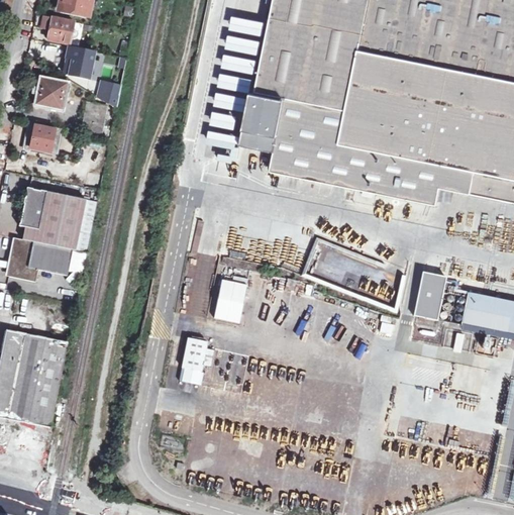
[(88,16),(91,0),(58,0),(56,10),(88,16)]
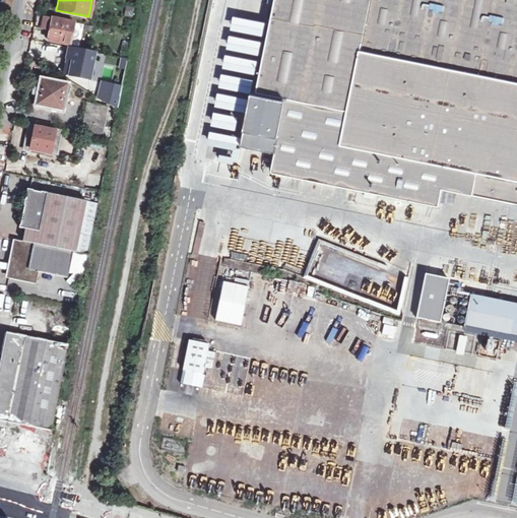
[(273,0),(255,89),(250,88),(239,142),(274,149),(270,170),(438,203),(441,187),(516,201),(516,0),(273,0)]
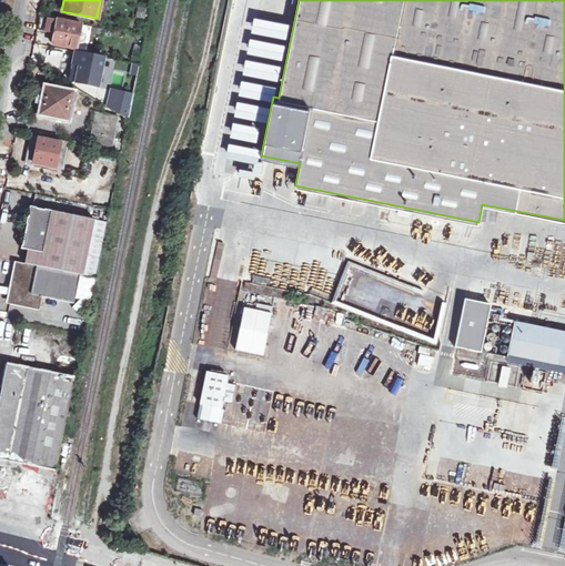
[(73,47),(74,37),(78,38),(79,33),(76,32),(78,22),(38,14),(37,21),(36,28),(49,31),(48,40),(50,40),(50,42),(73,47)]
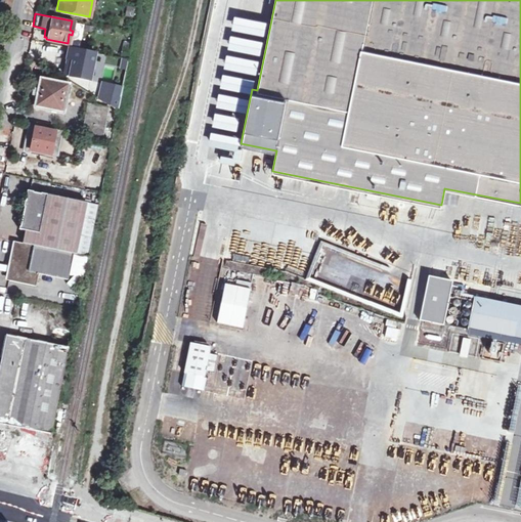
[(116,35),(117,30),(100,27),(99,32),(116,35)]
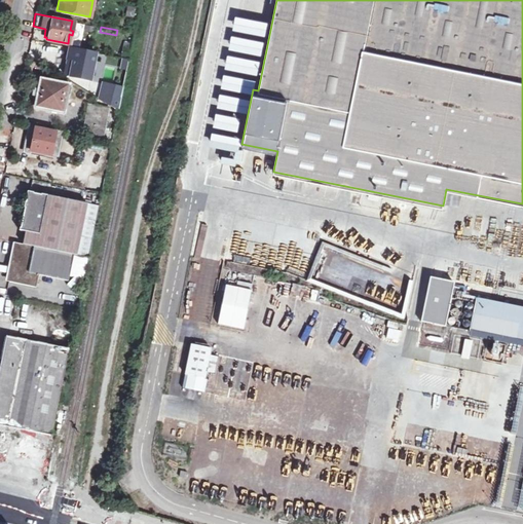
[(68,46),(66,57),(71,58),(68,75),(88,79),(91,69),(97,70),(98,63),(92,62),(95,51),(68,46)]
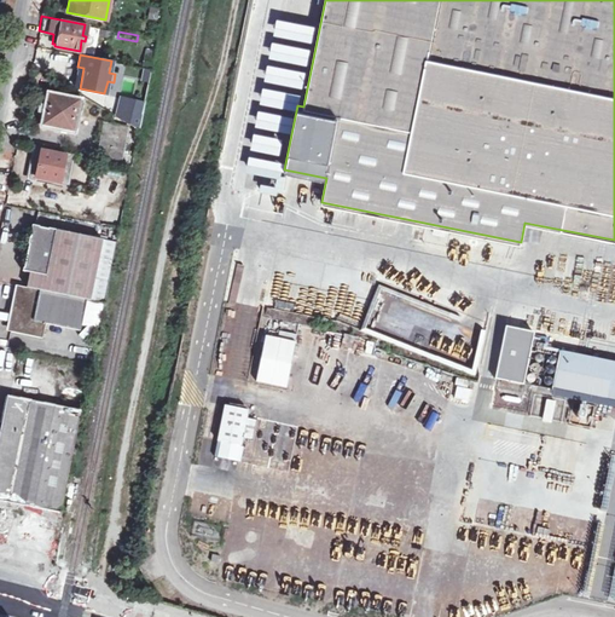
[(150,68),(120,62),(114,96),(126,98),(122,115),(138,126),(150,68)]
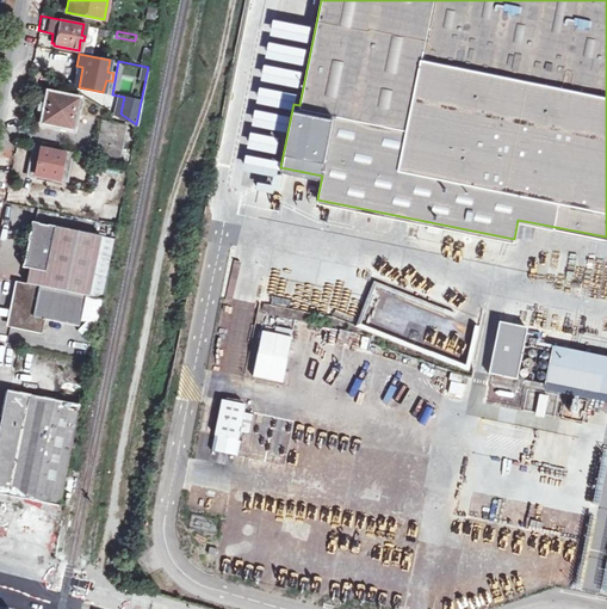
[(82,67),(76,66),(73,85),(79,87),(82,67)]
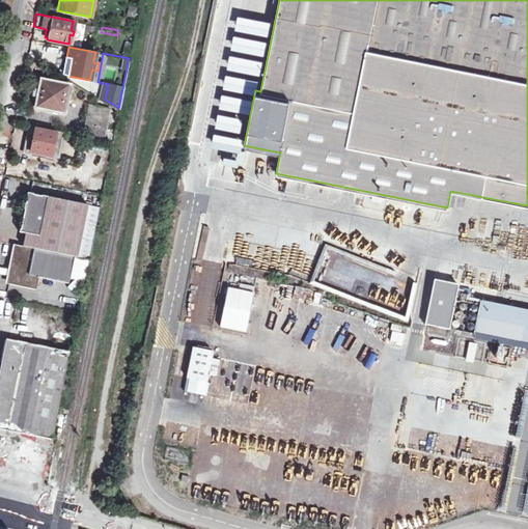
[(63,112),(70,83),(39,77),(33,107),(63,112)]
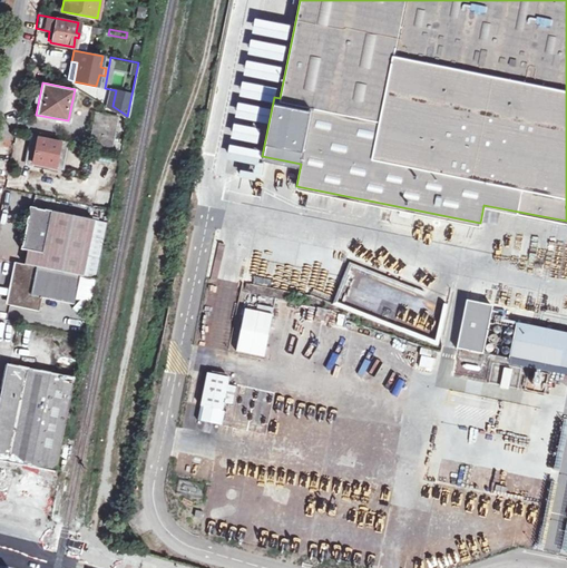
[(88,145),(110,149),(116,115),(94,110),(88,145)]
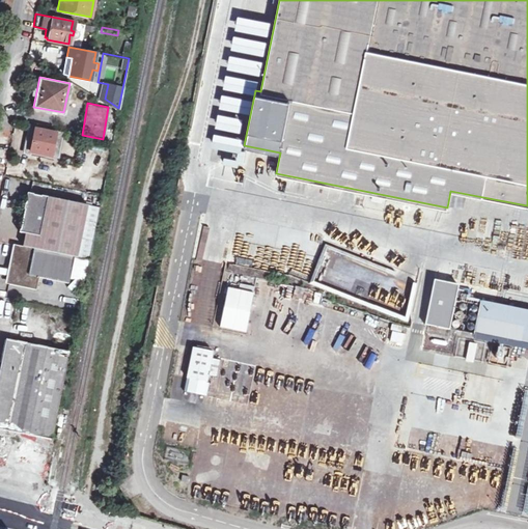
[(18,148),(22,129),(12,127),(8,146),(18,148)]
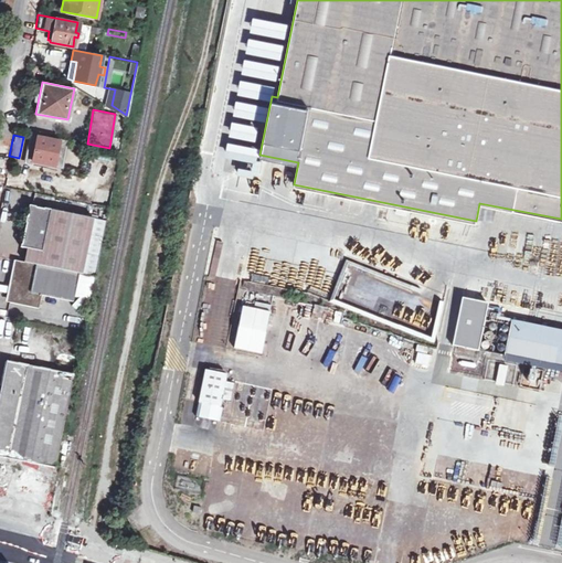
[(36,137),(34,146),(32,161),(53,166),(54,159),(57,159),(60,148),(56,148),(59,140),(36,137)]
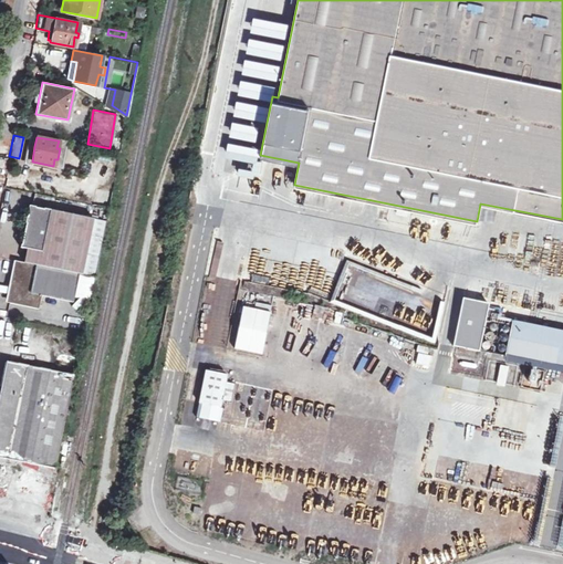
[(27,248),(23,262),(75,272),(94,277),(105,220),(28,205),(23,226),(20,247),(27,248)]
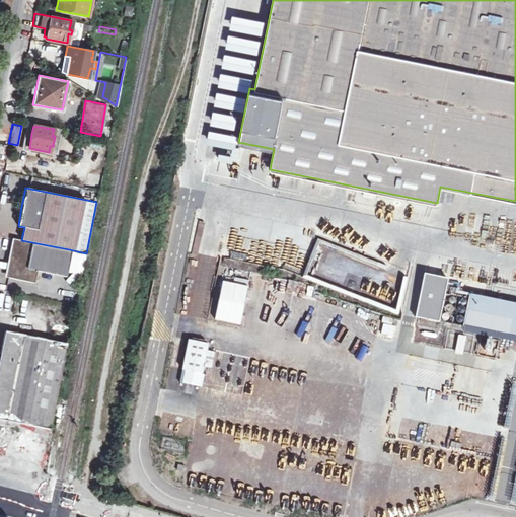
[(64,275),(69,249),(21,240),(12,238),(8,256),(4,276),(34,282),(38,270),(64,275)]
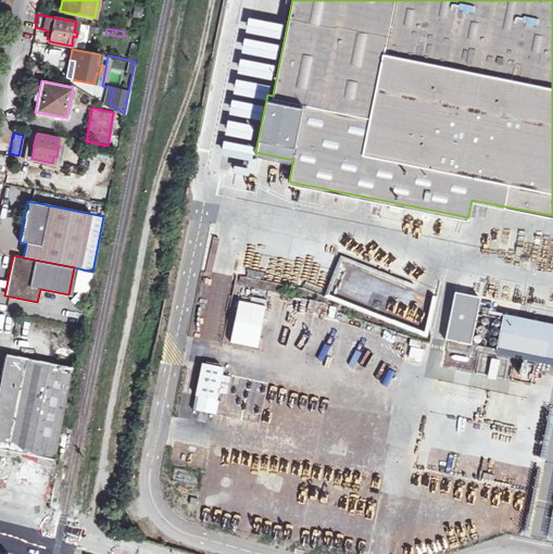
[(401,278),(344,260),(338,279),(327,276),(321,296),(347,304),(352,287),(354,288),(359,273),(387,282),(384,293),(386,294),(387,290),(396,293),(401,278)]
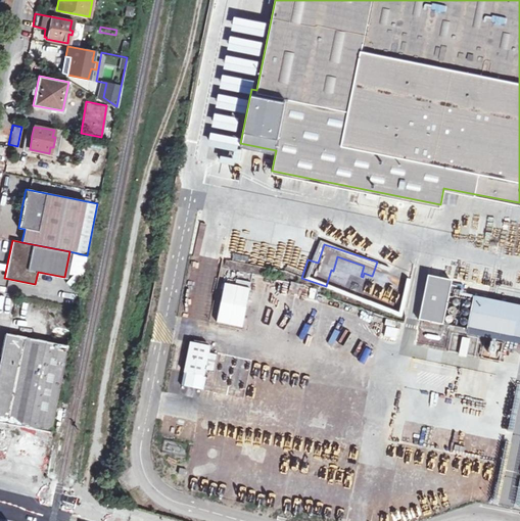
[(451,277),(427,273),(418,316),(441,321),(451,277)]
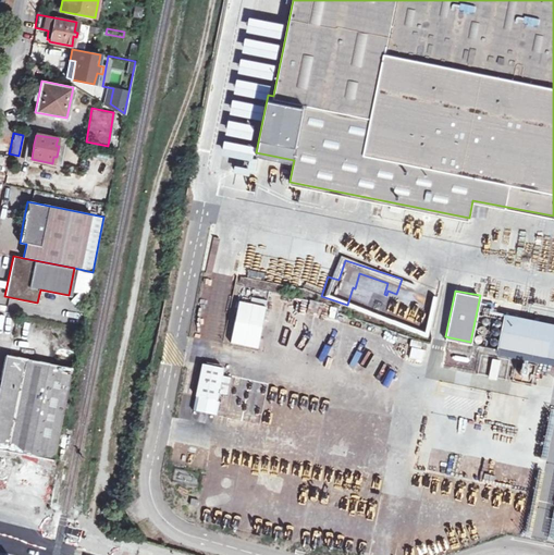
[(267,298),(250,295),(249,300),(266,304),(267,298)]
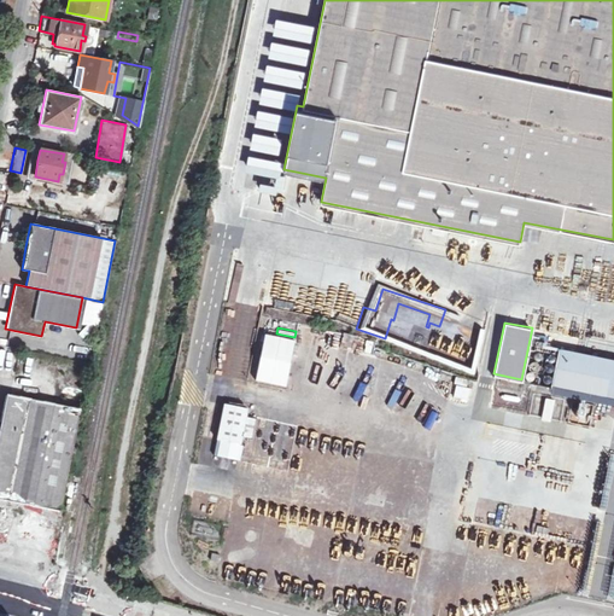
[(285,383),(294,337),(276,333),(263,331),(255,377),(285,383)]
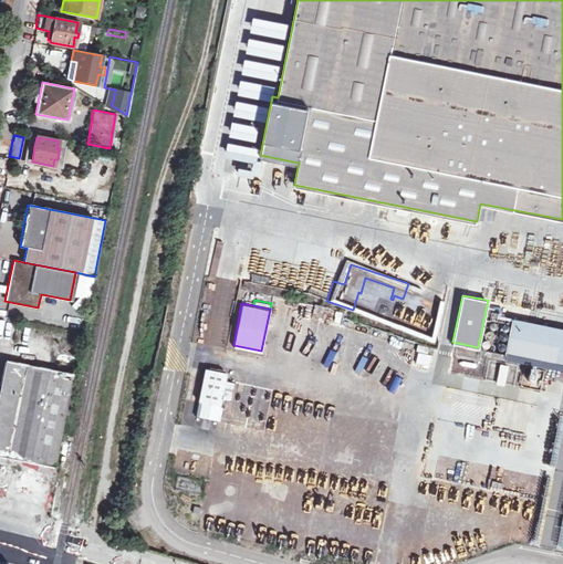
[(77,327),(79,319),(64,316),(63,325),(77,327)]
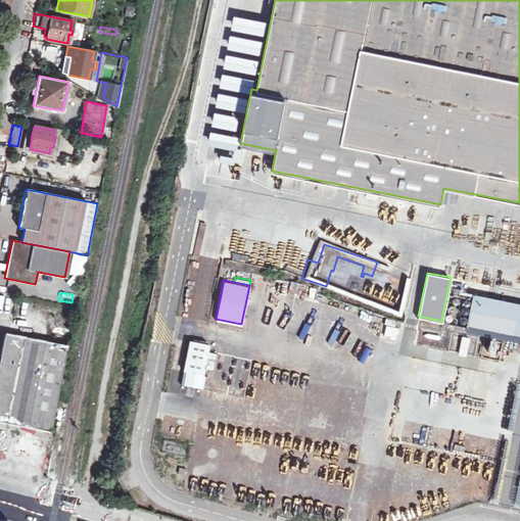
[(519,336),(519,304),(473,295),(467,326),(519,336)]
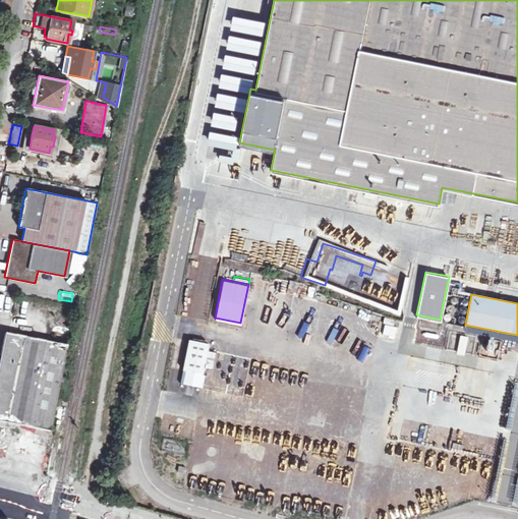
[(382,323),(380,333),(392,336),(394,326),(382,323)]
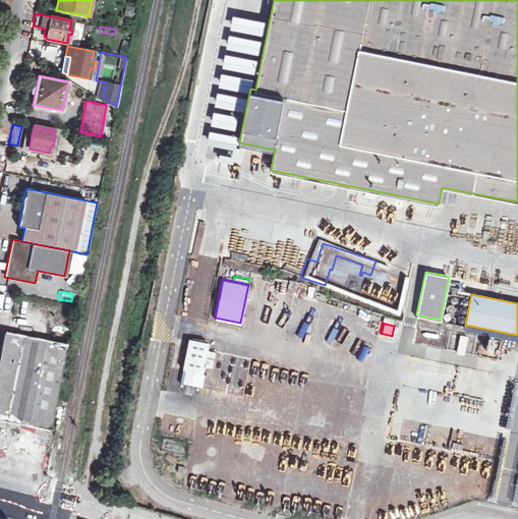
[(0,361),(0,392),(55,403),(66,344),(5,332),(0,361)]
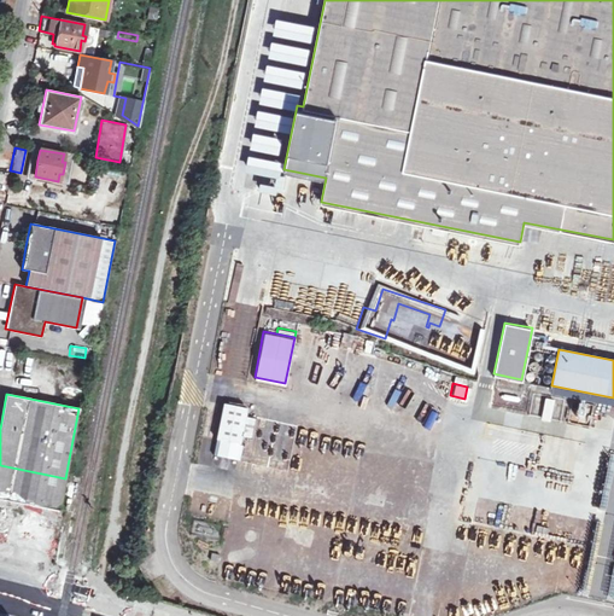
[(545,416),(549,396),(541,395),(537,414),(545,416)]
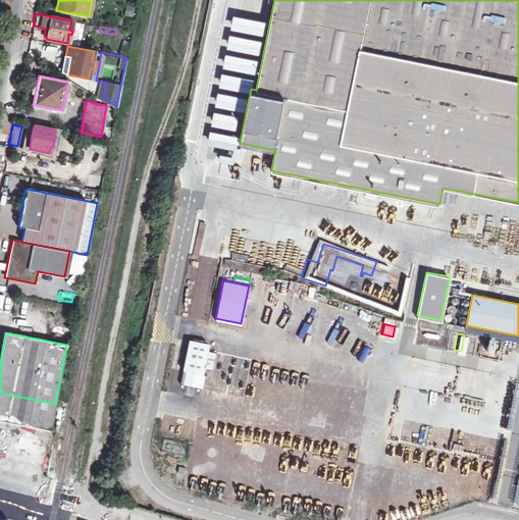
[(208,350),(209,343),(189,339),(184,369),(203,373),(204,366),(211,367),(215,352),(208,350)]
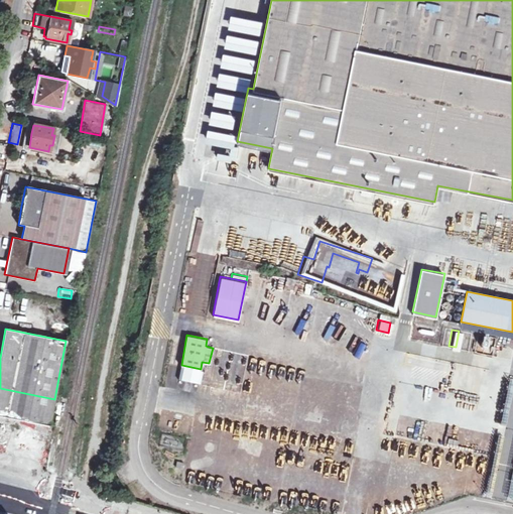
[(180,366),(178,378),(200,382),(203,370),(180,366)]
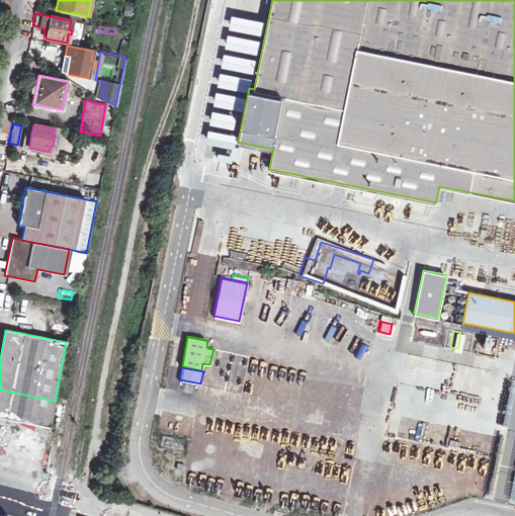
[(0,417),(49,428),(55,401),(0,390),(0,417)]
